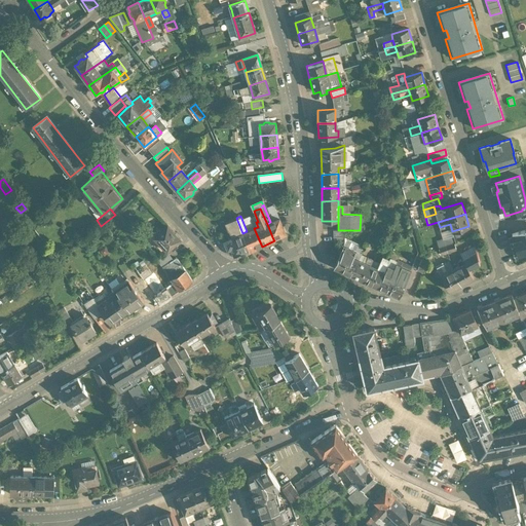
[(242,233),(236,218),(231,220),(237,235),(242,233)]
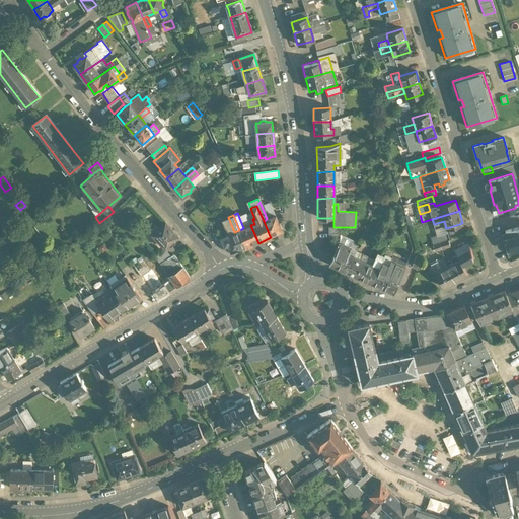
[(267,219),(264,221),(270,236),(282,231),(275,216),(267,219)]
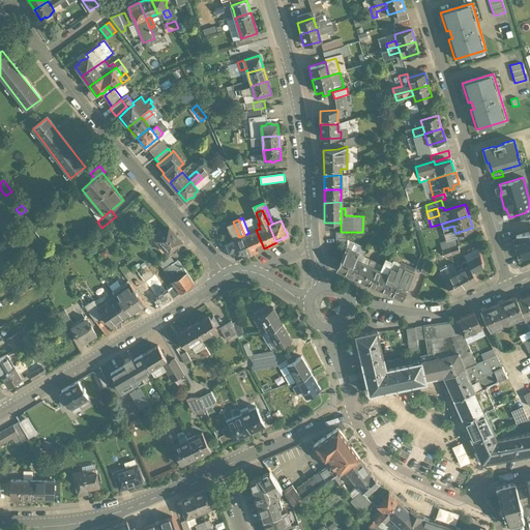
[(382,234),(386,236),(390,229),(386,226),(382,234)]
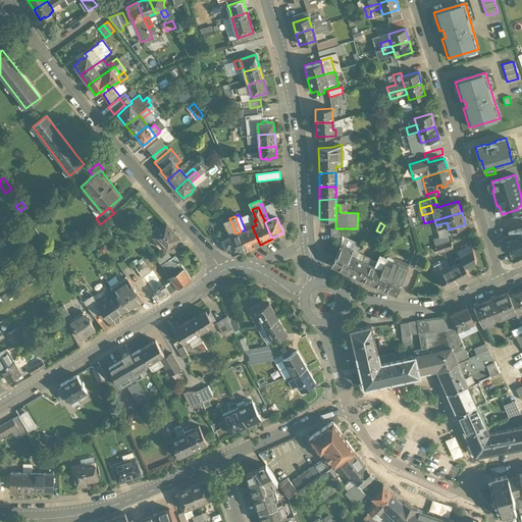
[(178,238),(166,224),(153,236),(165,250),(169,247),(171,249),(175,246),(173,243),(178,238)]
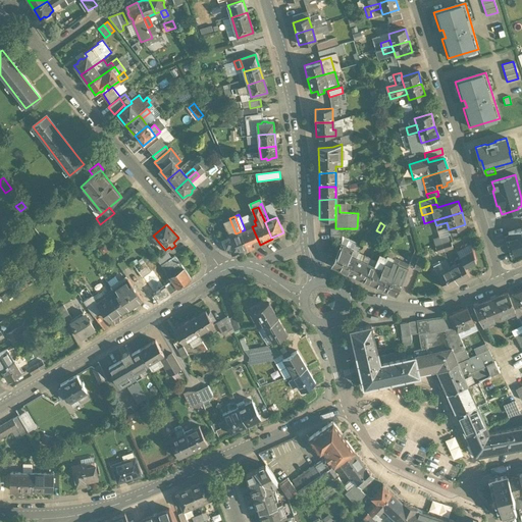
[(245,229),(241,231),(247,247),(247,248),(247,250),(260,245),(252,226),(245,229)]
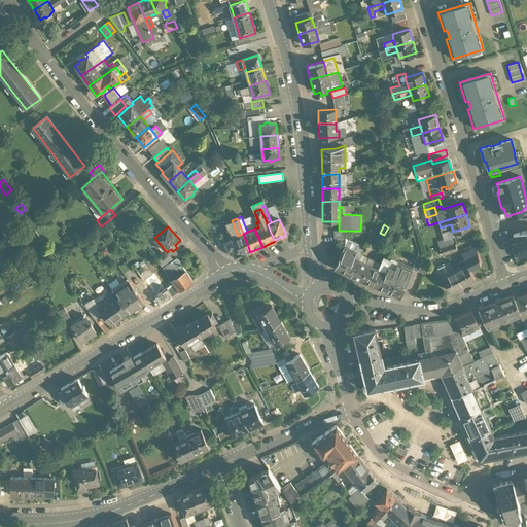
[(526,230),(513,234),(520,258),(526,255),(526,230)]
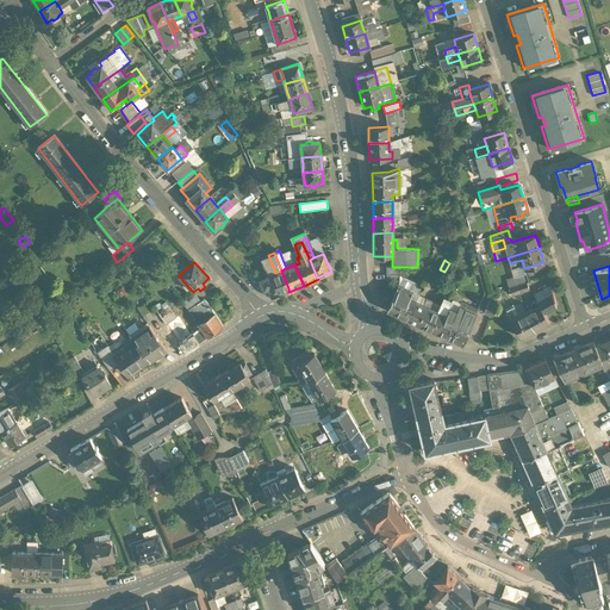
[(275,273),(260,280),(265,290),(268,288),(272,296),(288,290),(288,288),(281,271),(275,273)]
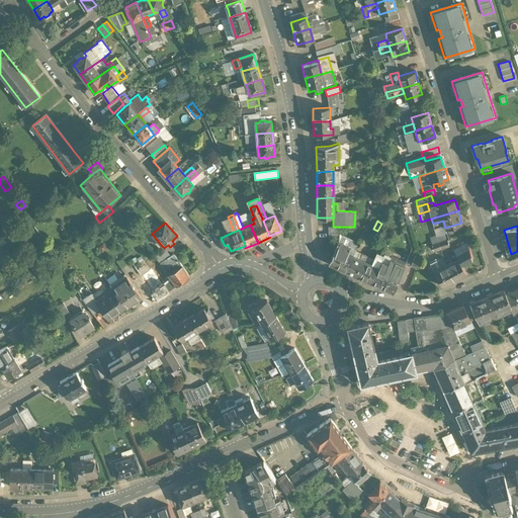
[(446,231),(429,237),(431,243),(446,238),(448,238),(446,231)]
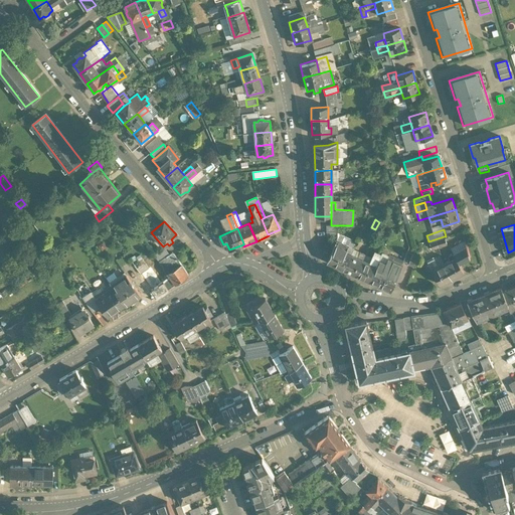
[(376,246),(380,239),(373,236),(370,243),(376,246)]
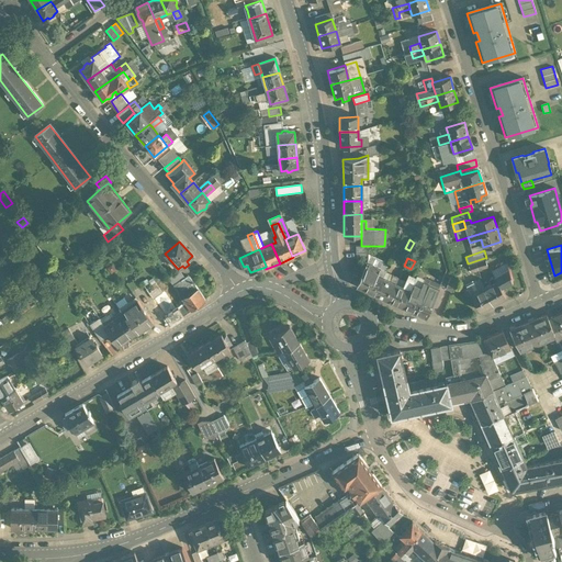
[(484,258),(475,261),(478,269),(486,266),(484,258)]
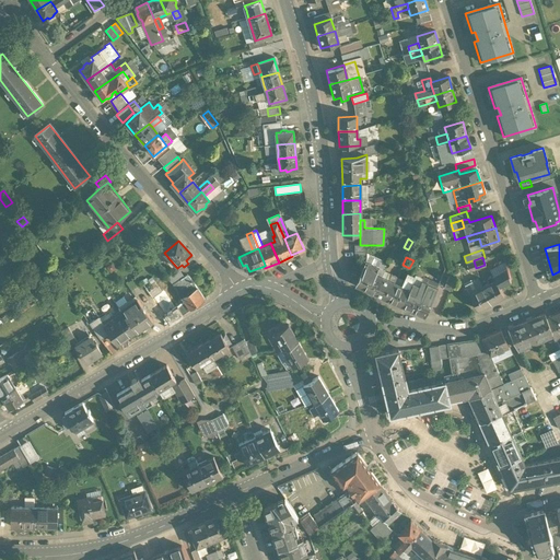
[(466,263),(468,270),(476,268),(474,260),(466,263)]
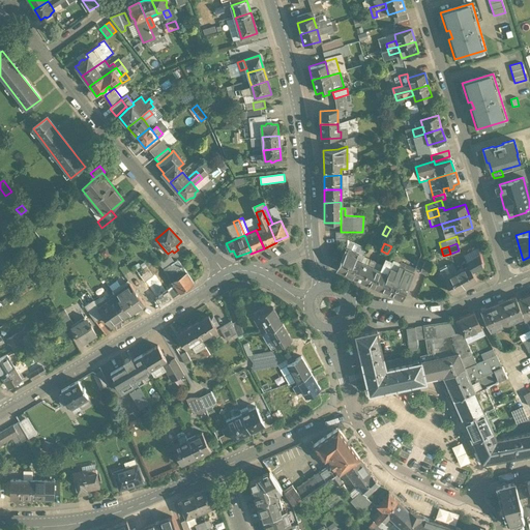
[(464,255),(466,260),(468,263),(471,269),(483,263),(478,246),(464,255)]
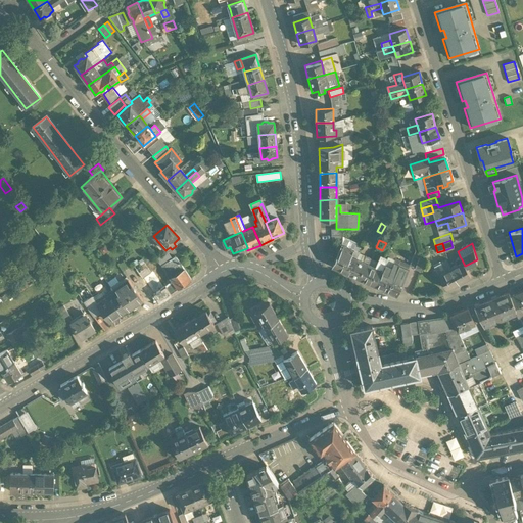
[(341,244),(332,267),(349,275),(357,259),(351,256),(354,250),(341,244)]
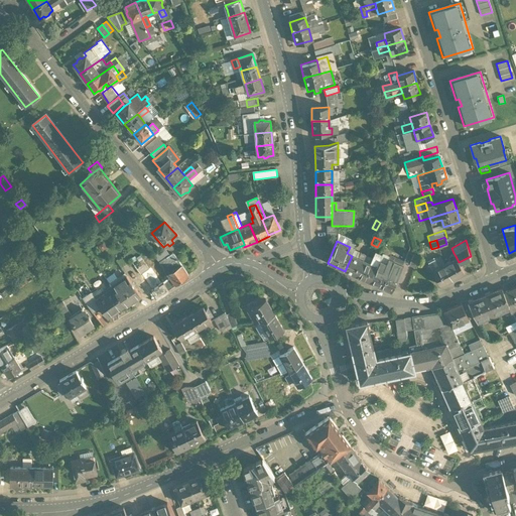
[(165,248),(152,256),(158,262),(170,254),(165,248)]
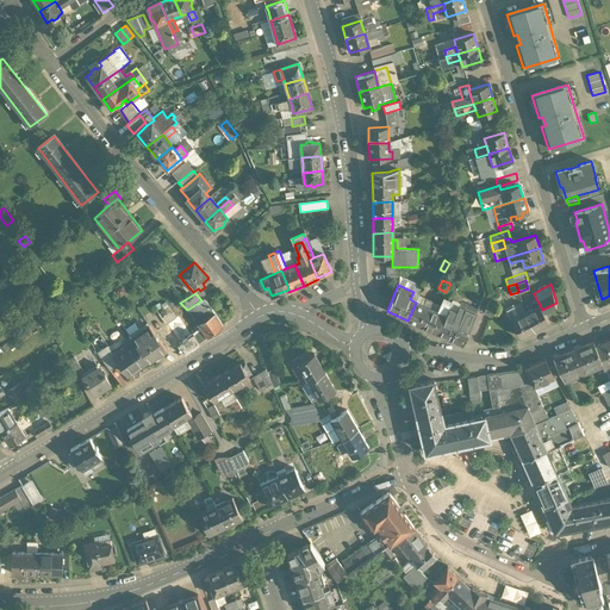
[(223,327),(204,299),(201,300),(187,310),(191,315),(198,309),(203,315),(194,321),(201,329),(207,337),(223,327)]
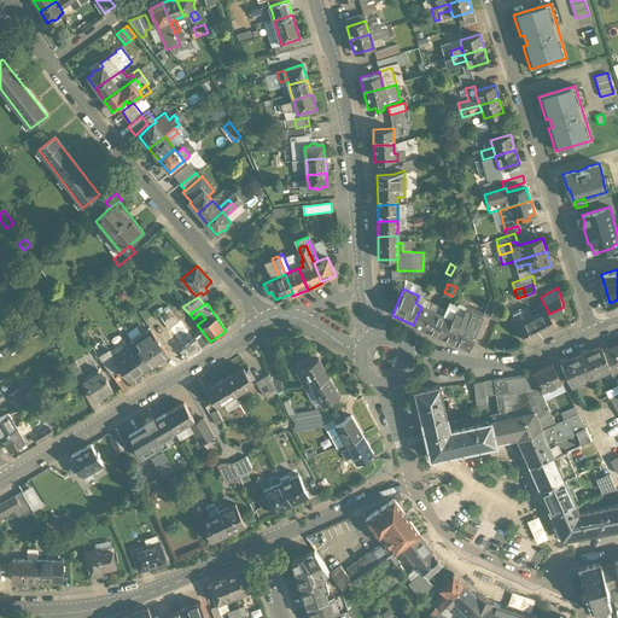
[(464,309),(455,305),(452,313),(449,319),(442,337),(456,344),(468,349),(481,319),(474,316),(477,312),(465,307),(464,309)]
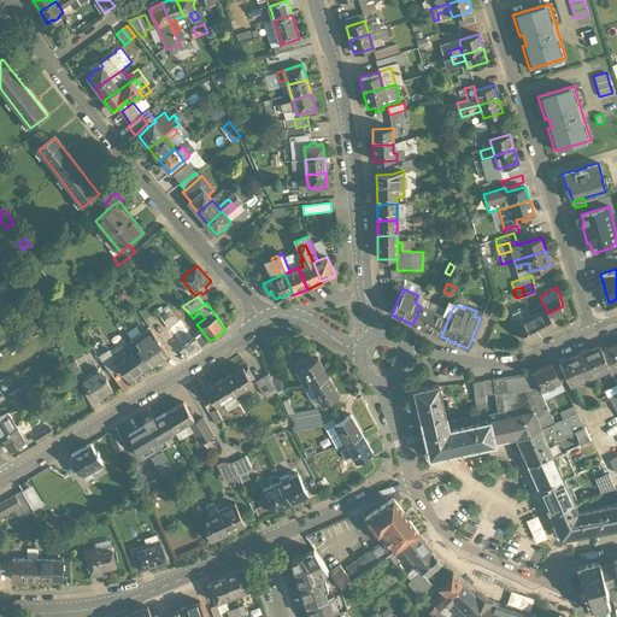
[(428,309),(421,306),(412,324),(427,330),(435,312),(428,309)]
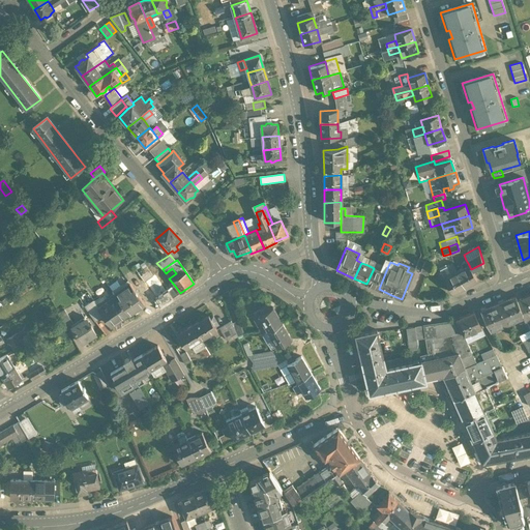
[(463,266),(455,270),(465,286),(476,278),(471,269),(468,263),(463,266)]
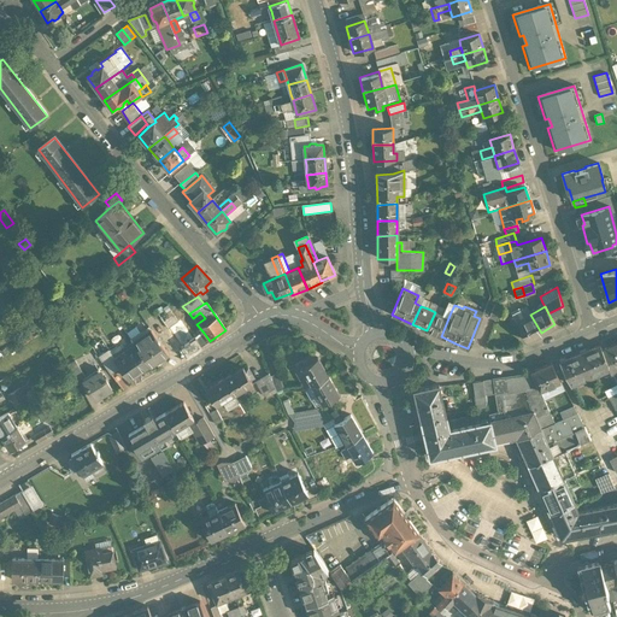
[(170,311),(160,318),(168,329),(176,324),(178,322),(170,311)]
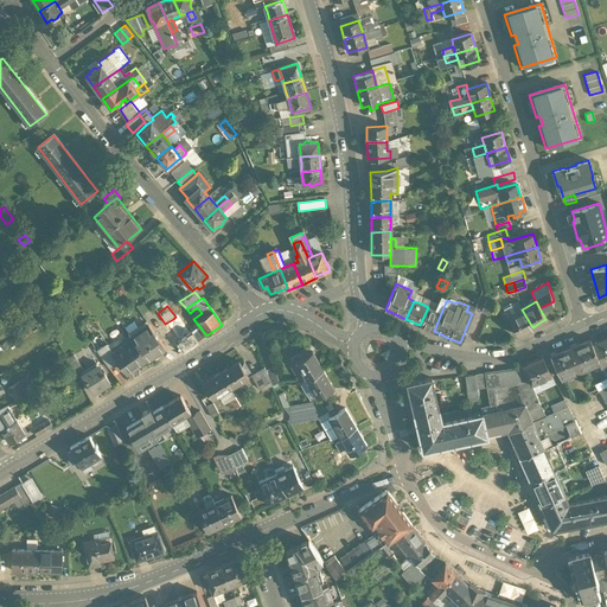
[(435,310),(428,307),(420,325),(434,331),(441,313),(435,310)]
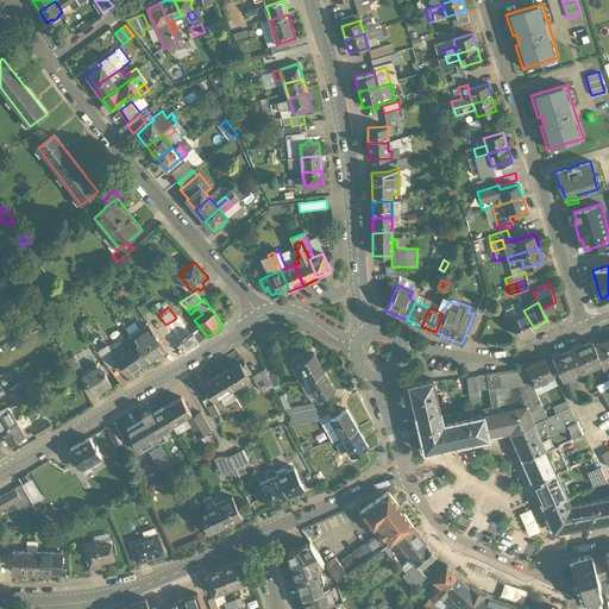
[(510,318),(509,319),(520,336),(534,328),(523,311),(516,315),(510,318)]
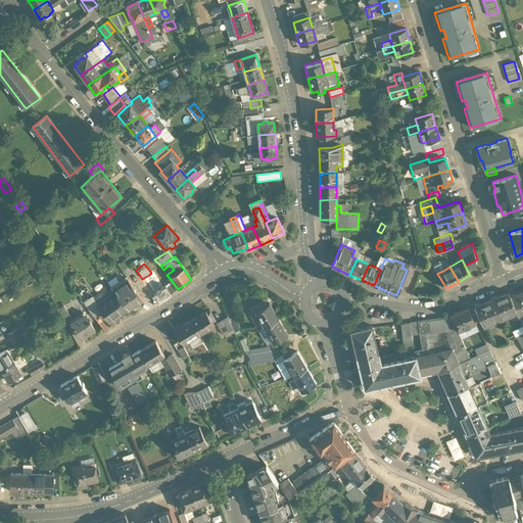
[(165,286),(160,290),(149,275),(142,279),(154,294),(153,294),(158,301),(171,294),(165,286)]
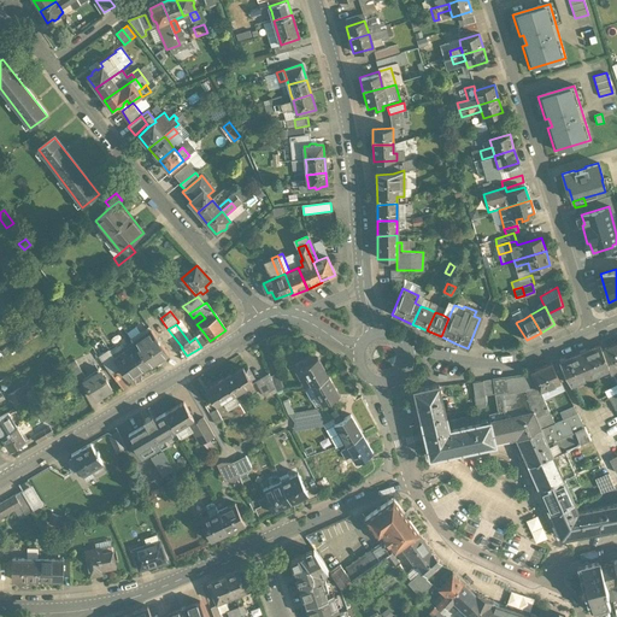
[(151,329),(133,342),(134,344),(150,365),(150,366),(168,354),(151,329)]
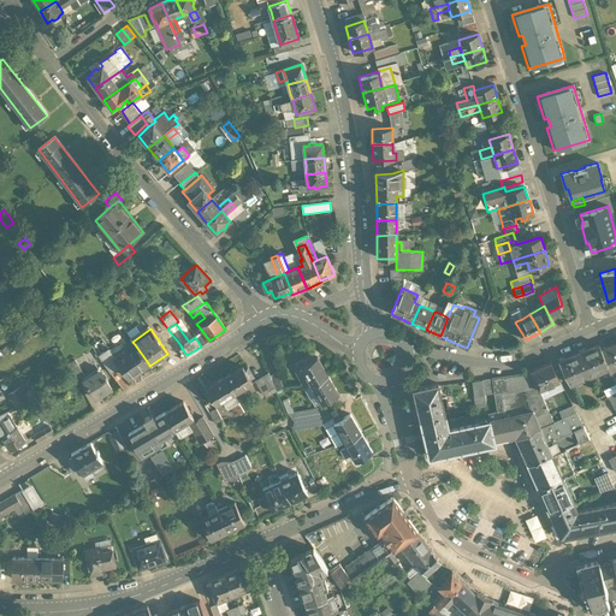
[(209,341),(203,332),(195,337),(201,347),(209,341)]
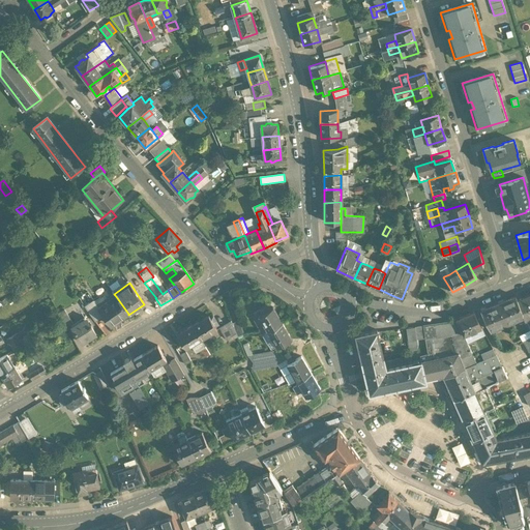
[(529,293),(517,299),(523,315),(525,319),(529,316),(529,293)]
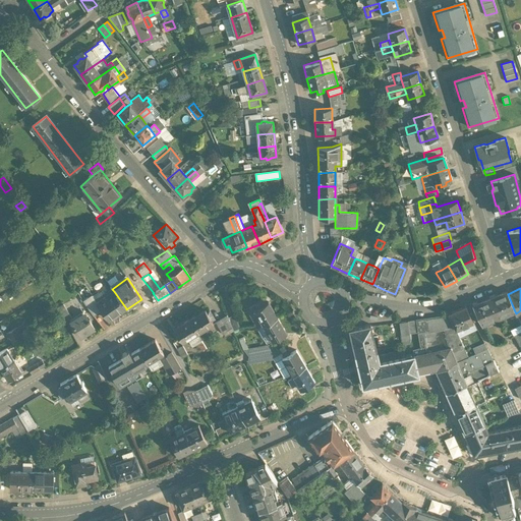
[(97,302),(102,310),(110,320),(112,317),(114,319),(118,315),(118,313),(126,308),(113,290),(97,302)]
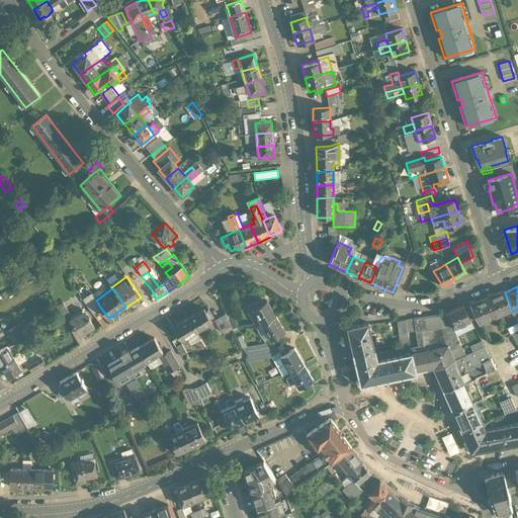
[(503,289),(487,295),(494,313),(501,310),(502,312),(511,308),(505,292),(503,289)]
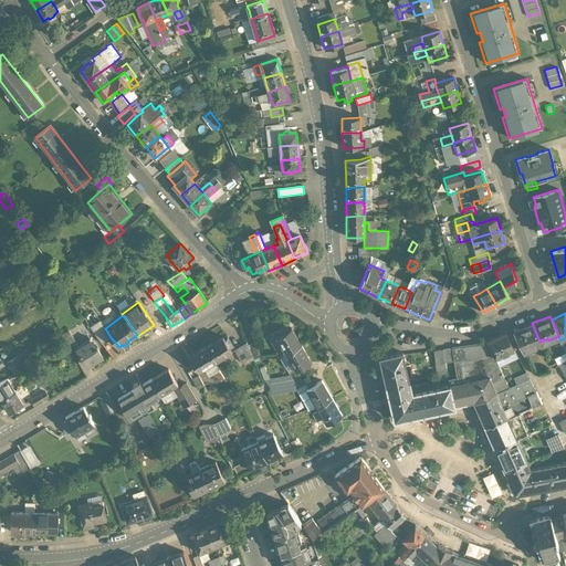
[(111,337),(105,328),(100,321),(90,327),(102,344),(111,337)]
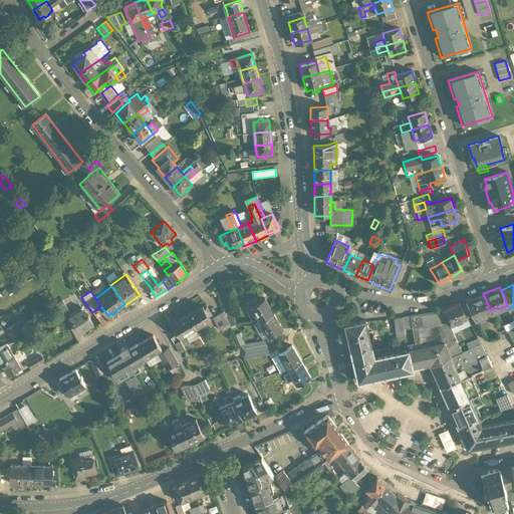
[(483,293),(466,300),(474,317),(481,314),(482,316),(491,312),(490,310),(483,293)]
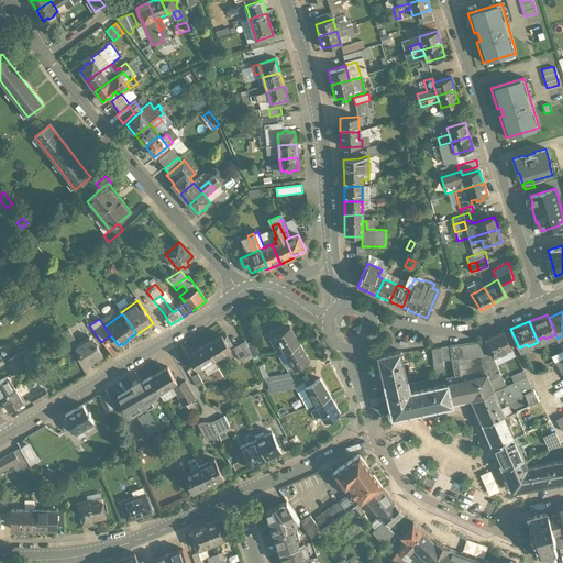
[(289,327),(274,335),(284,352),(299,343),(289,327)]
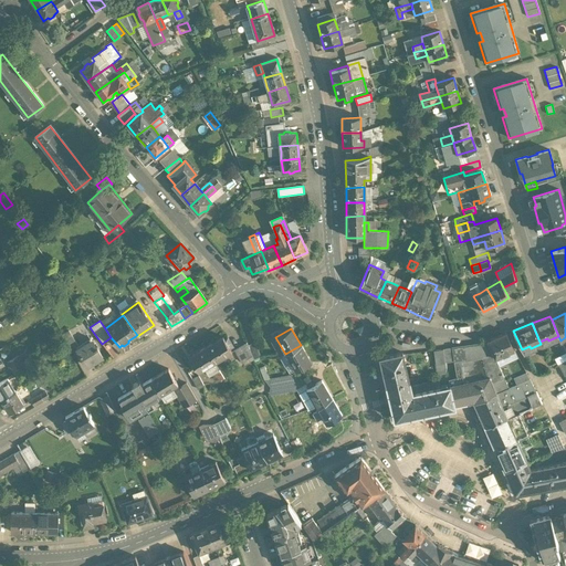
[(77,346),(69,331),(62,335),(71,349),(77,346)]
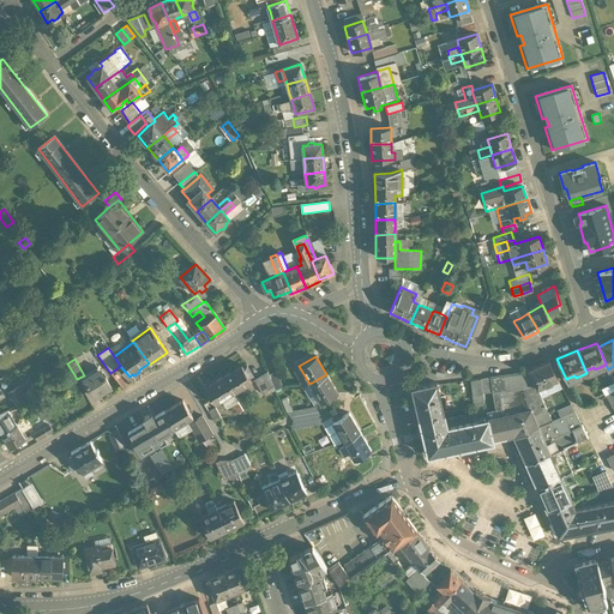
[(548,360),(529,368),(537,387),(557,378),(548,360)]
